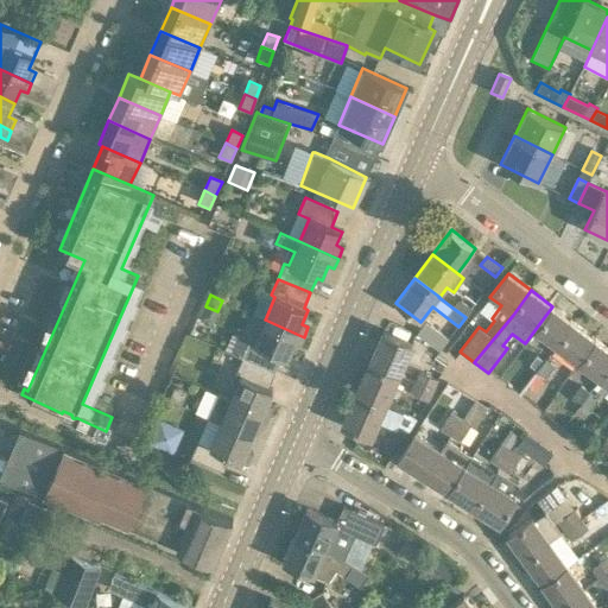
[(453,308),(466,317),(473,309),(460,299),(453,308)]
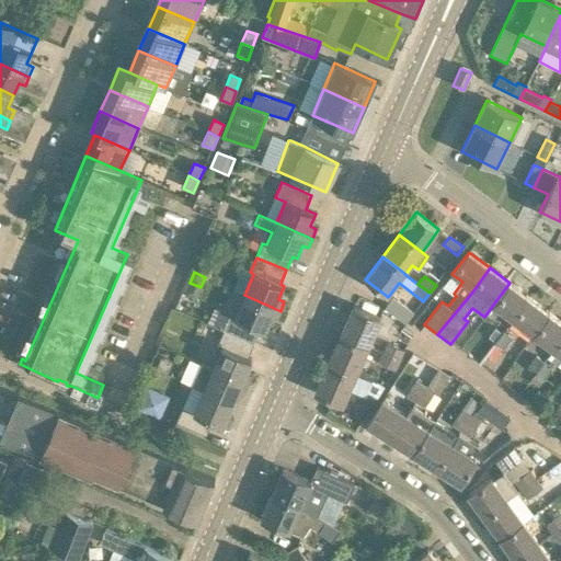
[(510,283),(493,305),(513,320),(529,298),(510,283)]
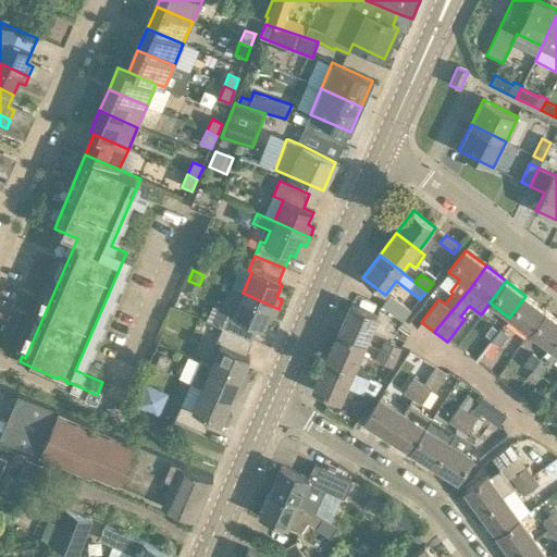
[(243,293),(244,291),(230,285),(220,309),(212,307),(207,321),(222,327),(252,341),(258,326),(263,329),(269,317),(274,319),(279,309),(243,293)]
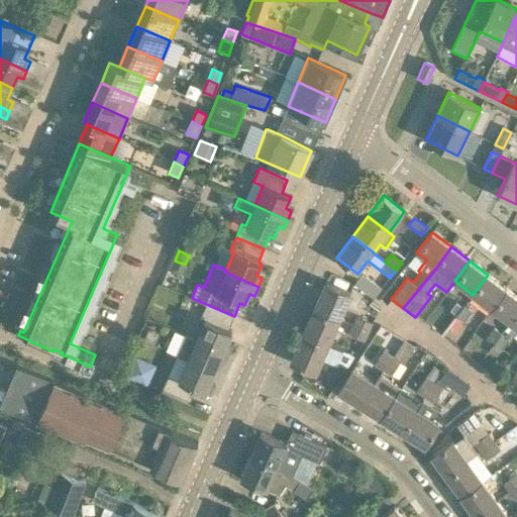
[(374,299),(375,299),(382,289),(362,274),(354,284),(374,299)]
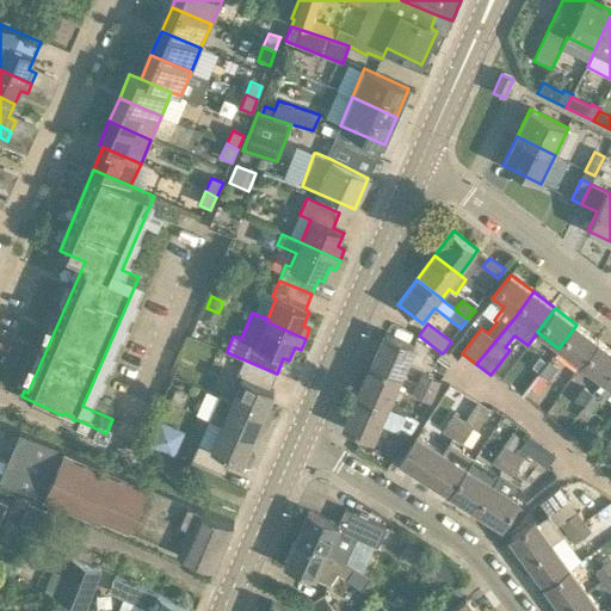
[(581,365),(599,341),(576,325),(559,349),(581,365)]
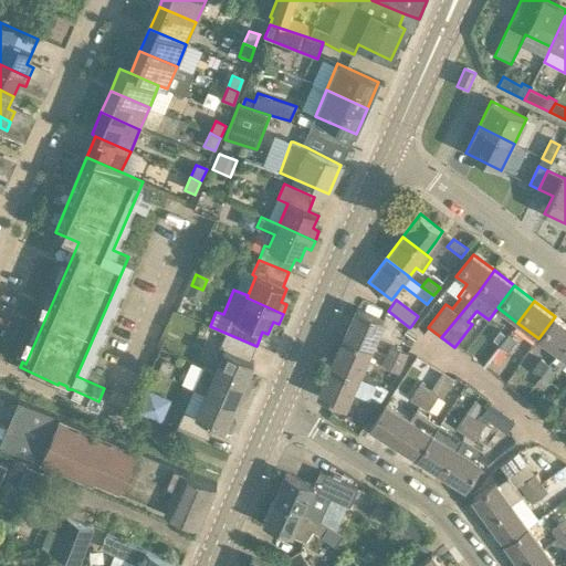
[(344,338),(370,349),(373,350),(386,321),(357,308),(344,338)]
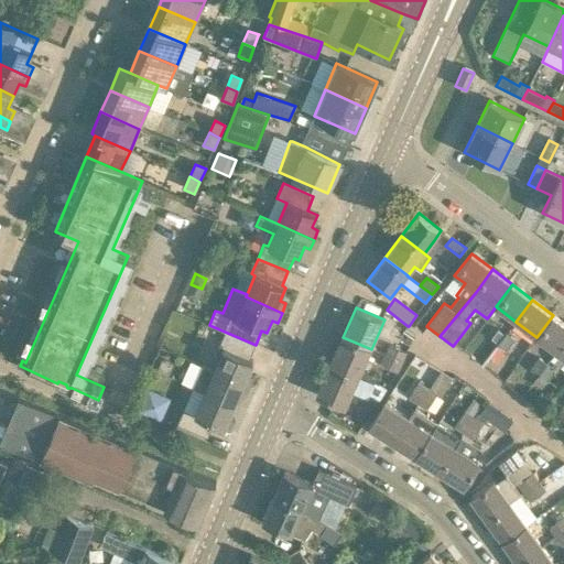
[(556,353),(563,342),(563,323),(553,315),(537,337),(556,353)]
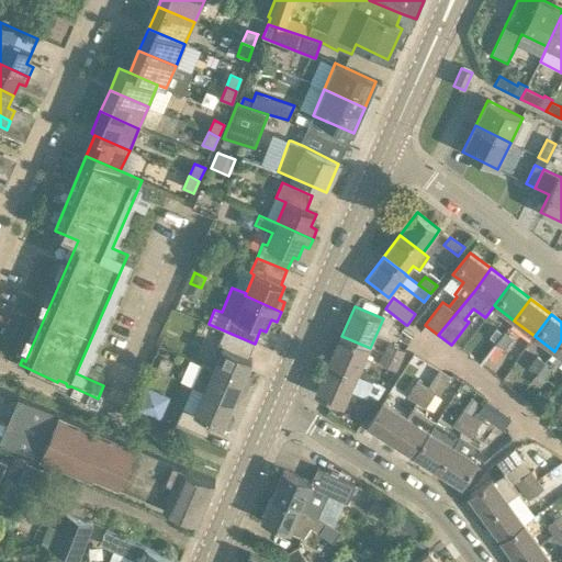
[(489,337),(495,343),(503,333),(496,328),(489,337)]
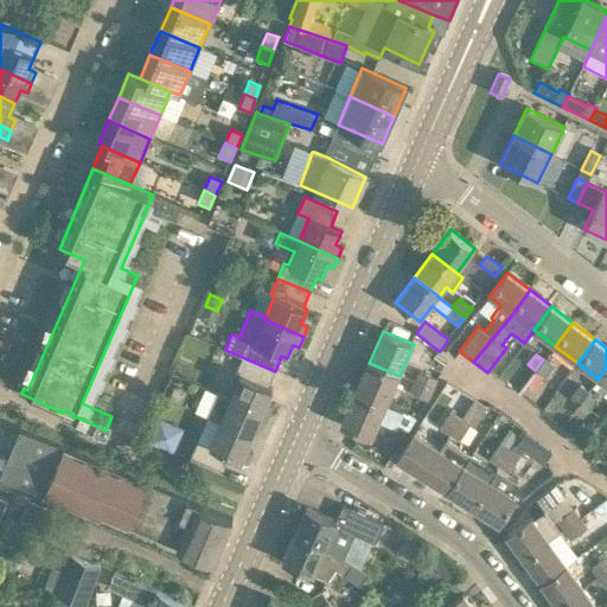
[(268,387),(275,371),(242,357),(234,377),(238,379),(230,398),(269,415),(273,406),(267,402),(273,389),(268,387)]
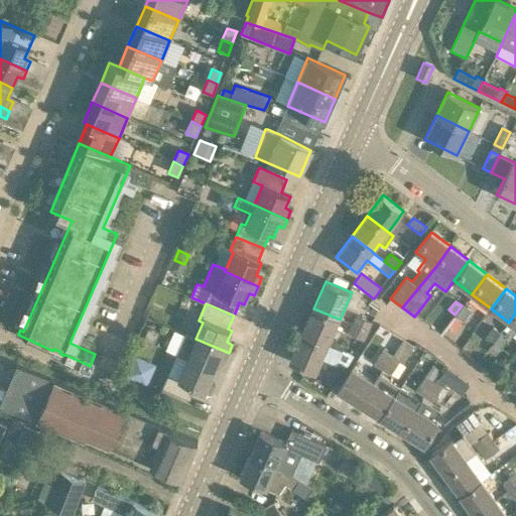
[(454,315),(462,321),(470,310),(462,304),(462,305),(455,314),(454,315)]
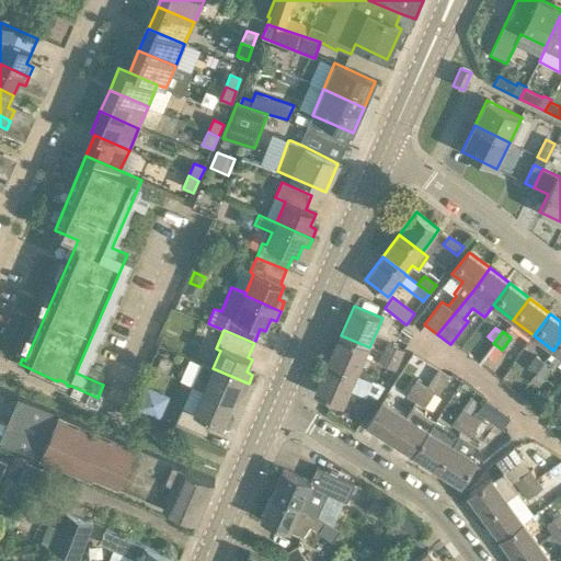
[(355,375),(367,346),(341,335),(329,363),(355,375)]
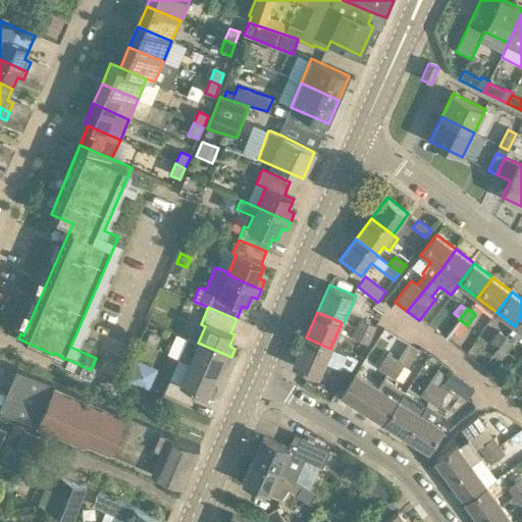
[(372,335),(376,326),(361,319),(357,328),(357,329),(372,335)]
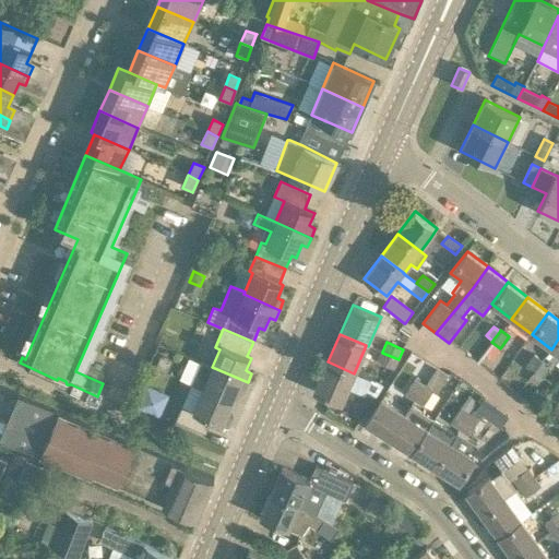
[(399,359),(382,353),(378,363),(394,369),(399,359)]
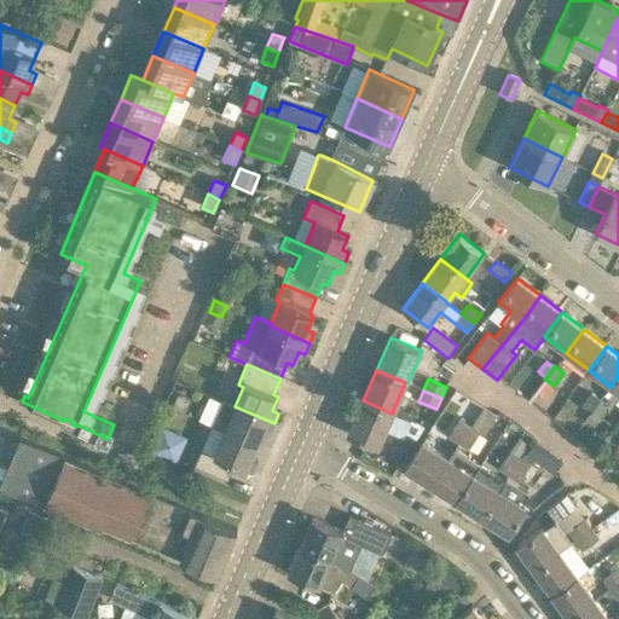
[(591,412),(601,398),(591,393),(582,406),(591,412)]
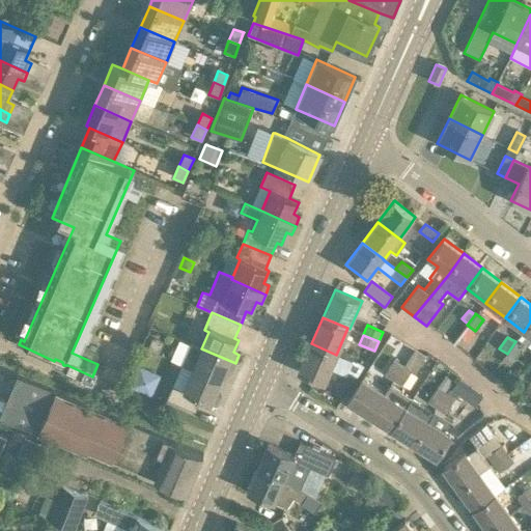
[(147,350),(159,354),(163,344),(152,339),(147,350)]
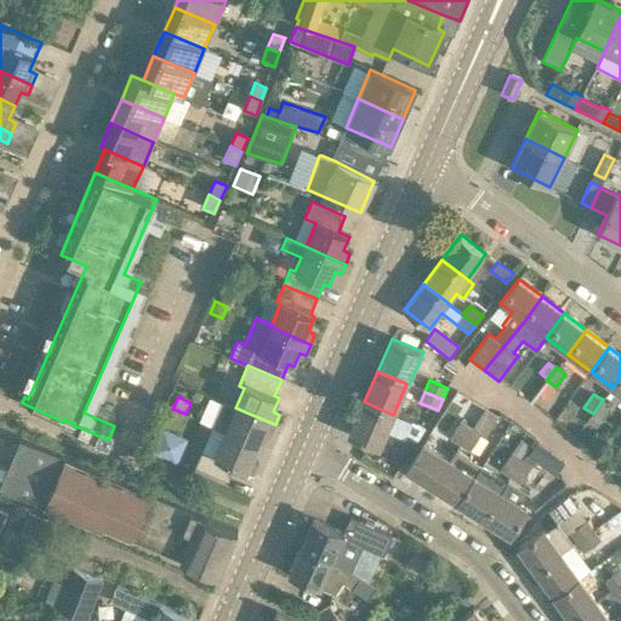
[(603,399),(593,414),(602,420),(602,421),(611,406),(603,399)]
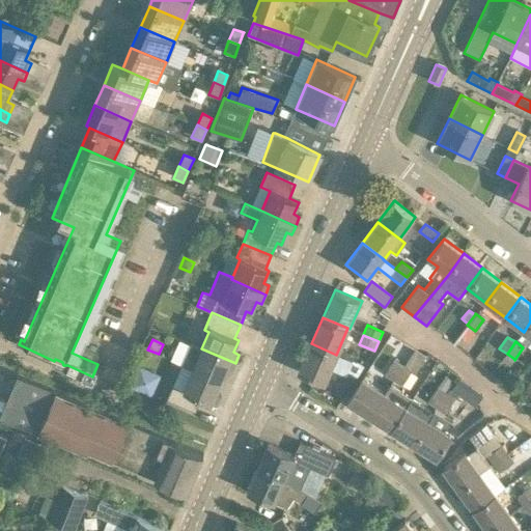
[(324,382),(336,355),(311,343),(299,371),(324,382)]
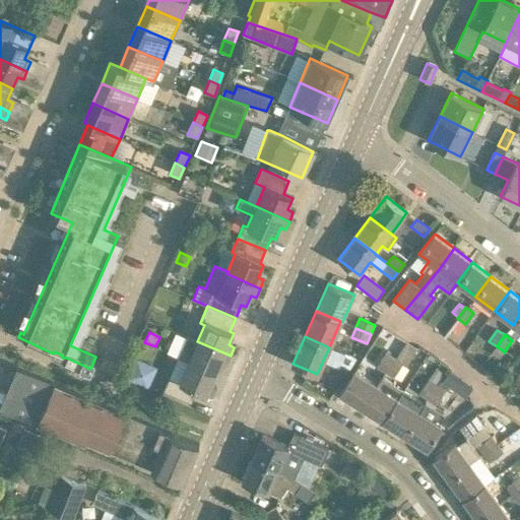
[(231,355),(197,341),(188,337),(179,358),(216,374),(220,363),(225,365),(231,355)]
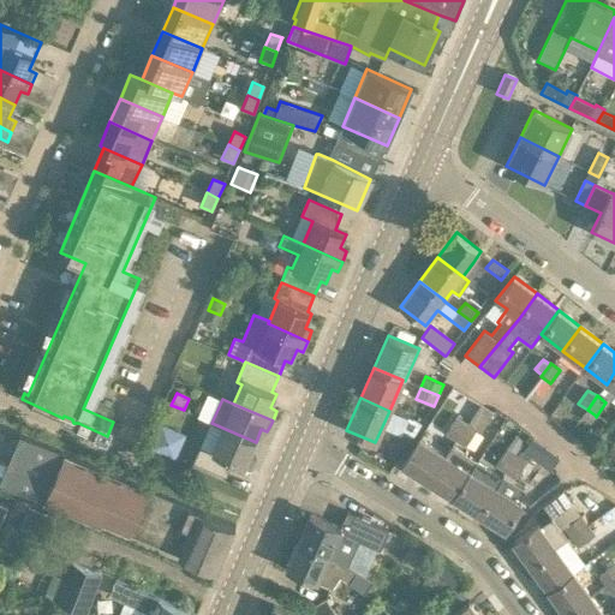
[(479,404),(466,424),(477,430),(481,434),(494,412),(479,404)]
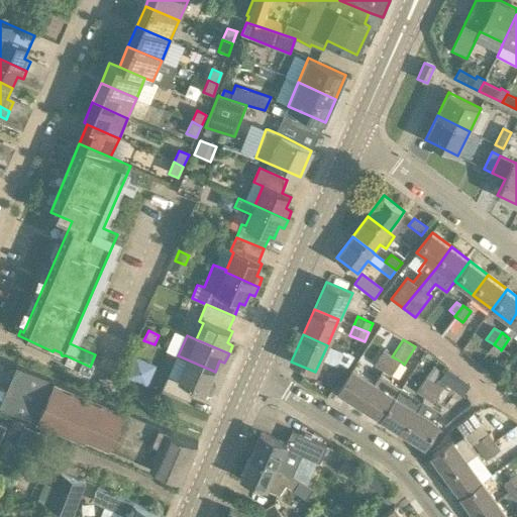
[(501,349),(494,344),(489,351),(496,356),(501,349)]
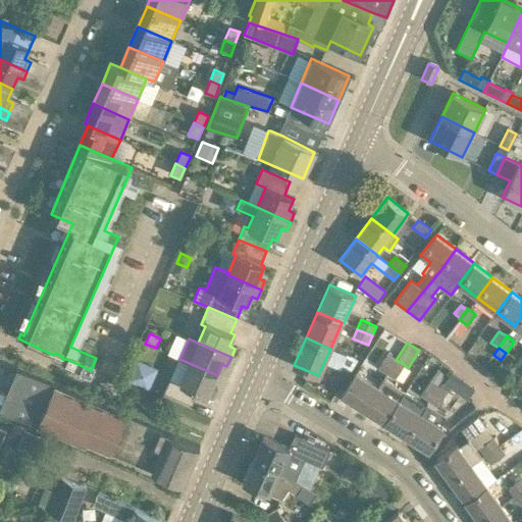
[(396,360),(387,354),(378,368),(387,373),(396,360)]
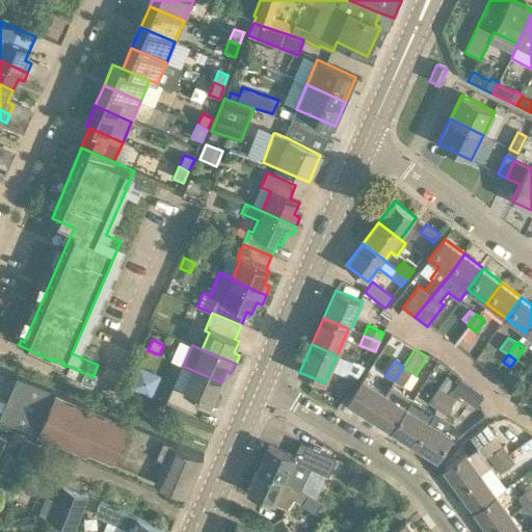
[(216,394),(221,382),(183,366),(168,400),(196,413),(203,399),(217,406),(221,396),(216,394)]
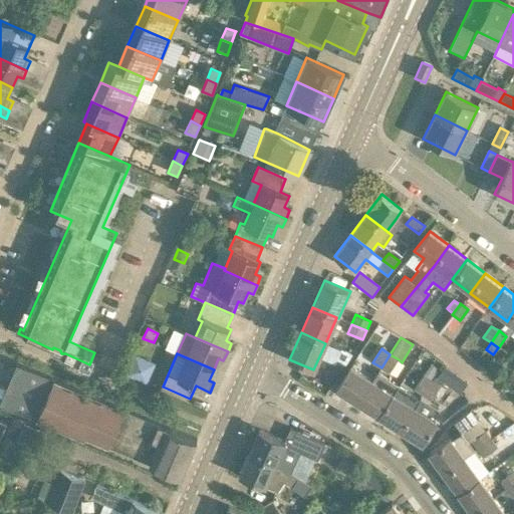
[(142,354),(133,373),(151,382),(160,362),(142,354)]
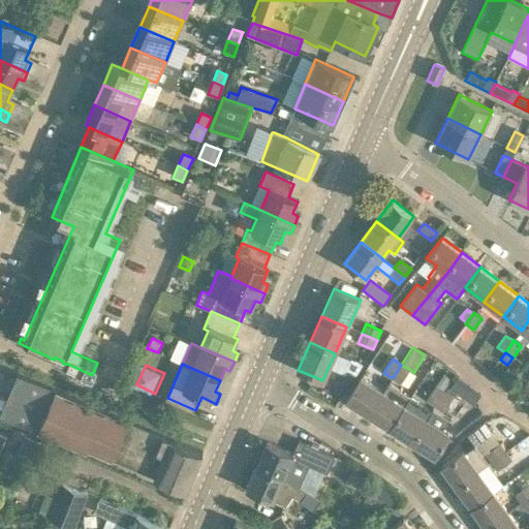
[(401,365),(393,378),(401,384),(410,370),(401,365)]
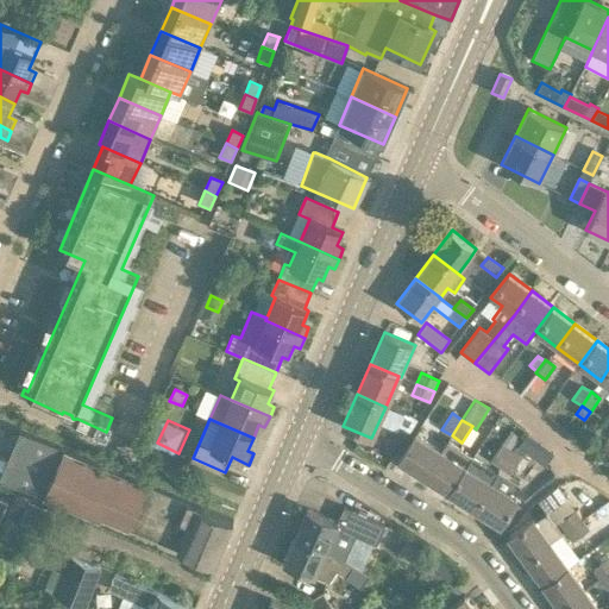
[(394,454),(409,432),(400,425),(384,447),(394,454)]
